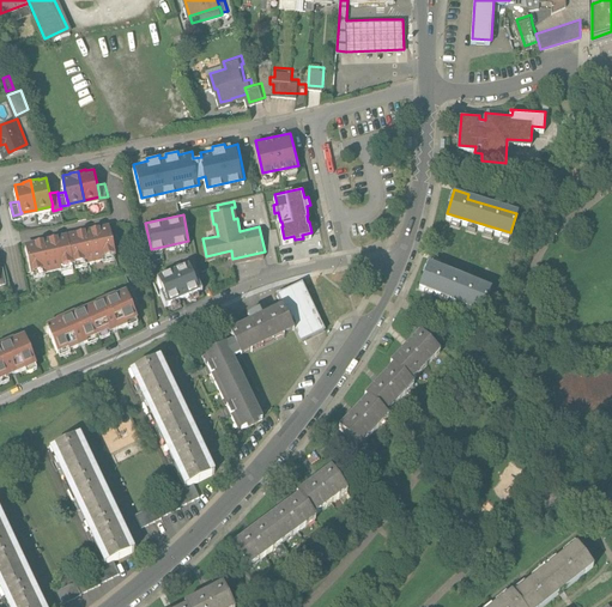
[(78,231),(68,234),(73,260),(86,258),(88,259),(101,256),(103,255),(103,254),(116,250),(110,224),(100,226),(100,225),(78,230),(78,231)]
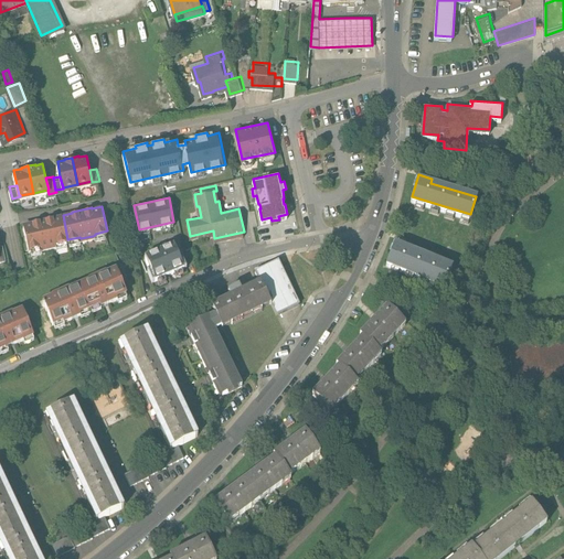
[(56,242),(67,239),(63,215),(53,217),(53,216),(33,219),(33,221),(24,223),(30,248),(42,245),(42,247),(48,246),(53,245),(56,244),(56,242)]
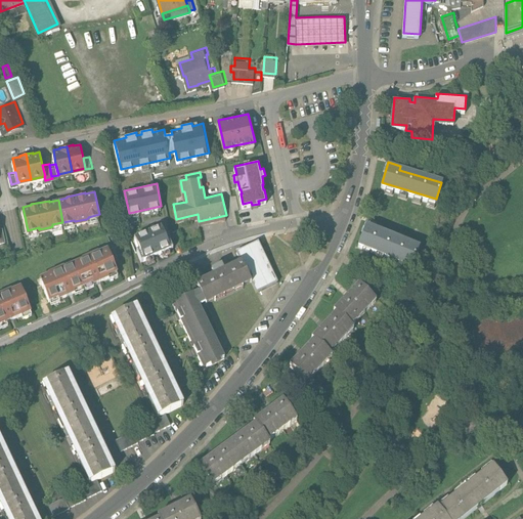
[(379,226),(366,222),(359,242),(411,262),(418,247),(377,230),(379,226)]
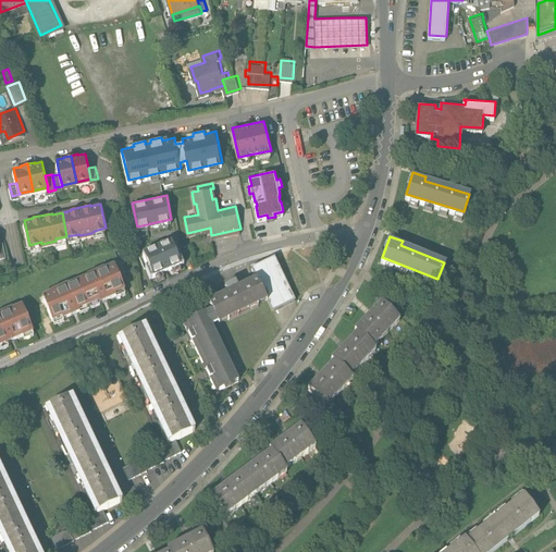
[(173,237),(144,249),(148,261),(146,262),(151,273),(185,259),(180,247),(177,248),(173,237)]
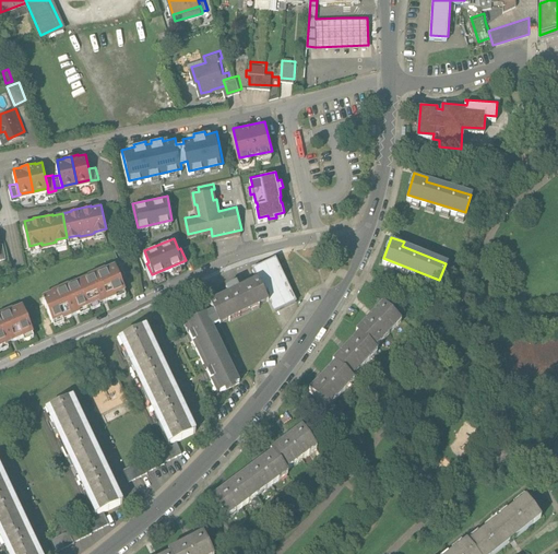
[(297,296),(276,252),(253,263),(258,274),(268,294),(274,307),(297,296)]
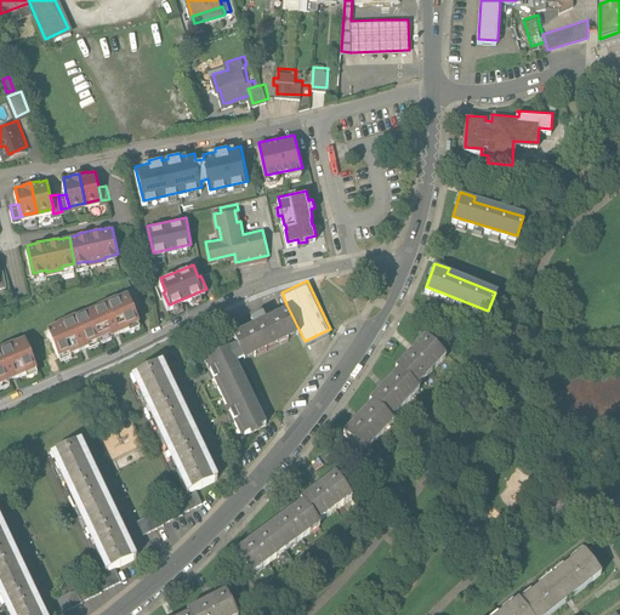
[(100,303),(87,308),(100,334),(111,329),(111,331),(130,324),(129,322),(140,317),(129,291),(118,296),(118,295),(98,302),(100,303)]
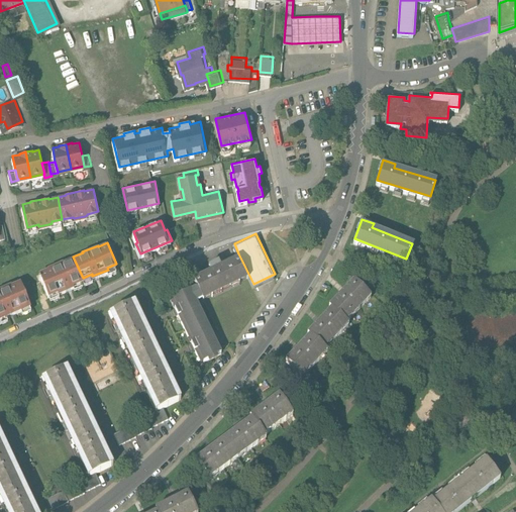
[(211,267),(194,276),(198,284),(202,292),(202,293),(211,289),(212,291),(239,278),(238,276),(247,272),(238,253),(221,263),(218,258),(214,260),(209,262),(211,267)]
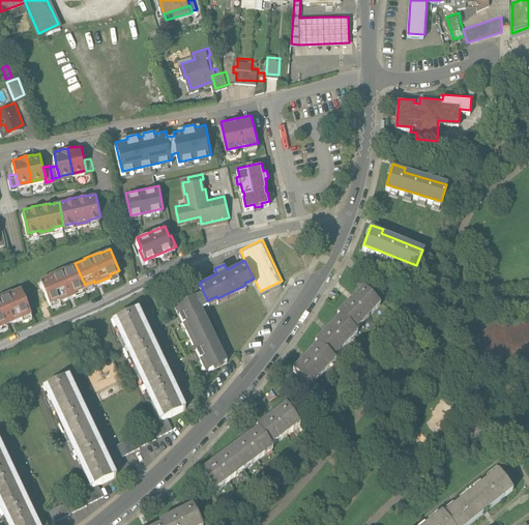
[(76,289),(85,285),(75,263),(66,267),(65,266),(50,272),(51,273),(41,278),(42,280),(40,281),(41,282),(42,282),(51,299),(59,295),(60,297),(76,291),(76,289)]
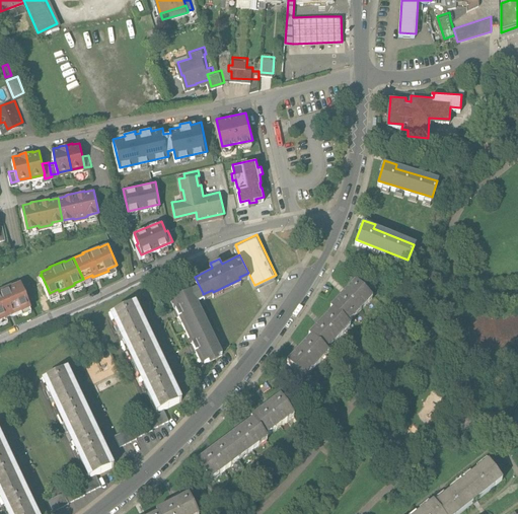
[(372,294),(356,278),(331,303),(334,305),(348,319),(372,294)]
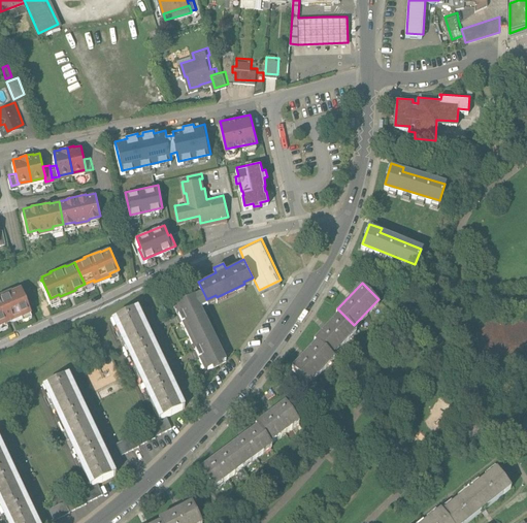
[(0,321),(32,308),(22,285),(12,289),(12,288),(0,292),(0,321)]
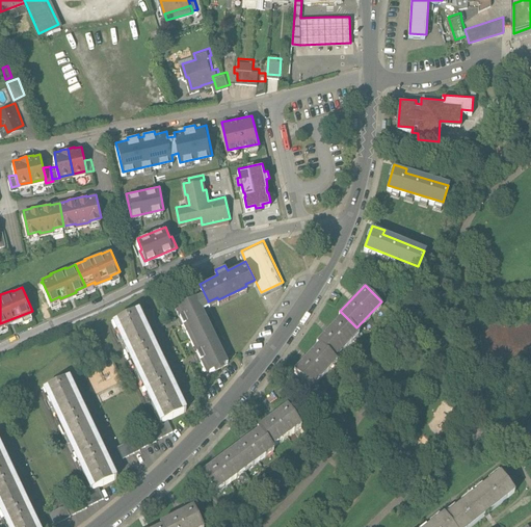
[(182,317),(190,336),(212,325),(202,304),(208,300),(204,292),(197,295),(196,294),(176,305),(182,317)]
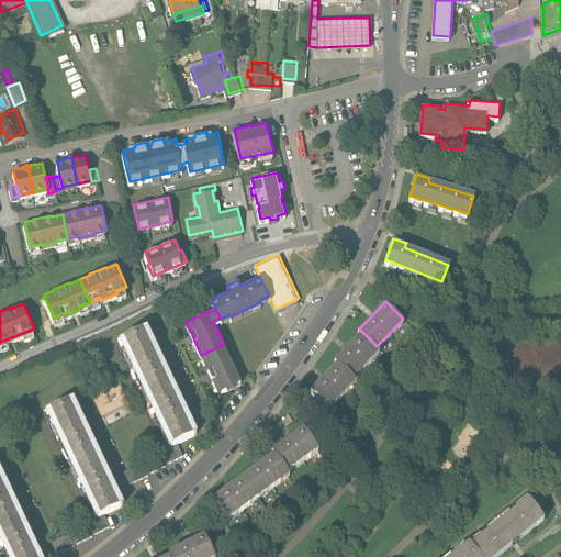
[(120,338),(138,377),(166,364),(147,325),(120,338)]
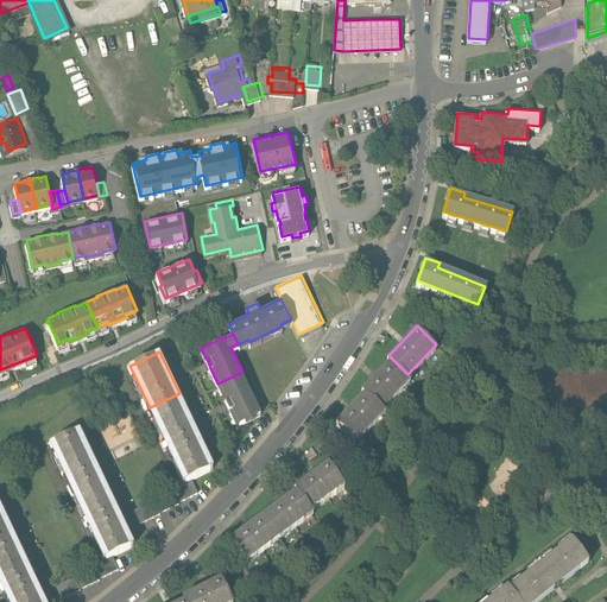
[(364,387),(366,390),(383,406),(410,376),(408,374),(391,357),(364,387)]
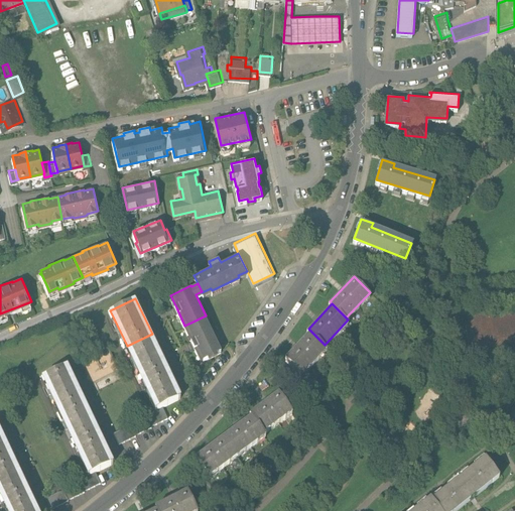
[(222,349),(206,315),(184,326),(194,342),(202,359),(222,349)]
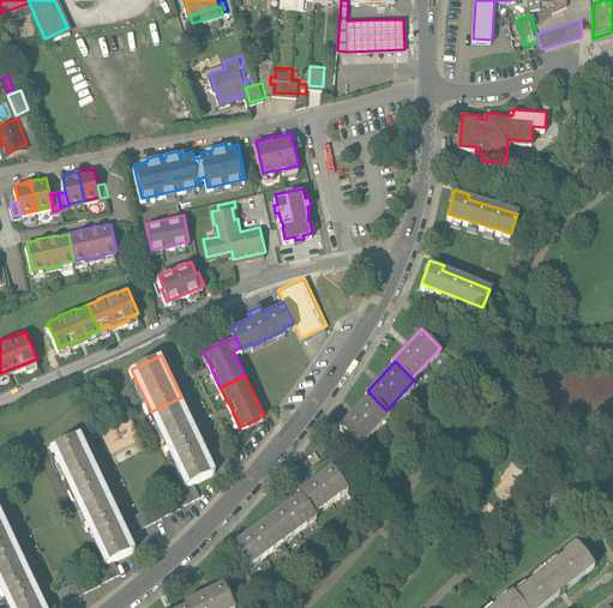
[(389,413),(386,410),(370,393),(341,423),(361,441),(389,413)]
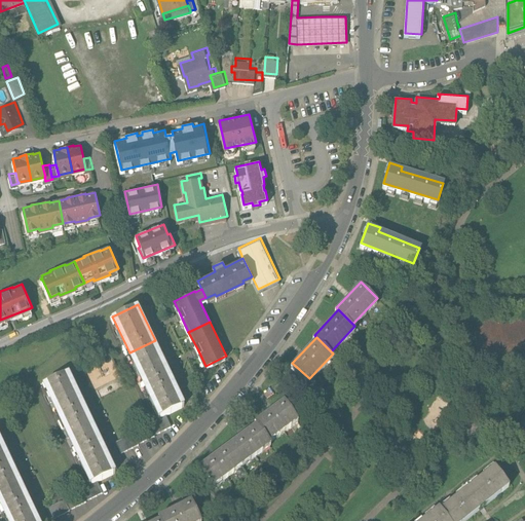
[(173,375),(155,340),(129,352),(146,387),(173,375)]
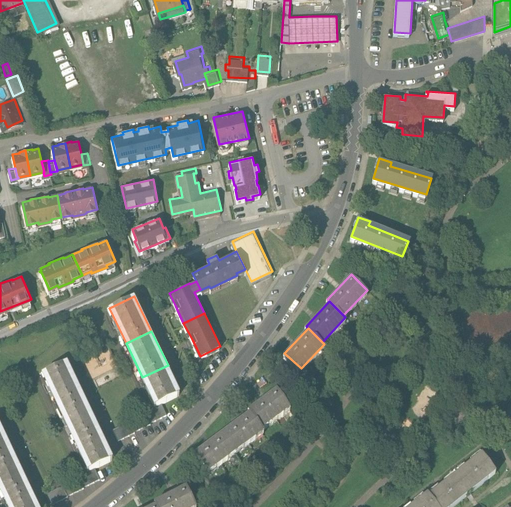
[(45,371),(60,403),(83,392),(68,360),(45,371)]
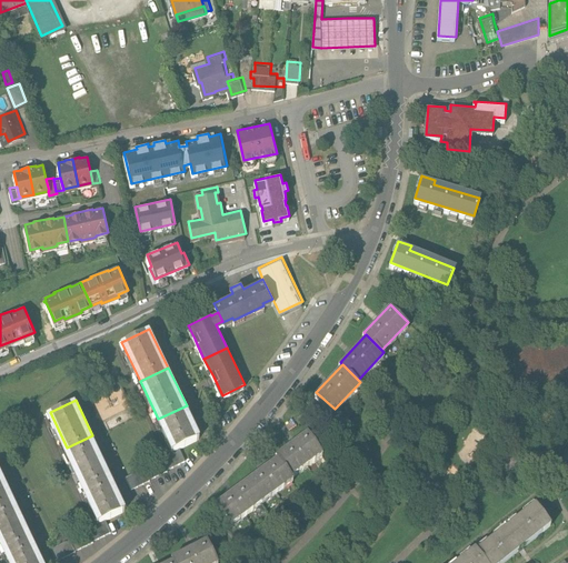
[(200,434),(187,405),(158,419),(172,448),(180,443),(200,434)]
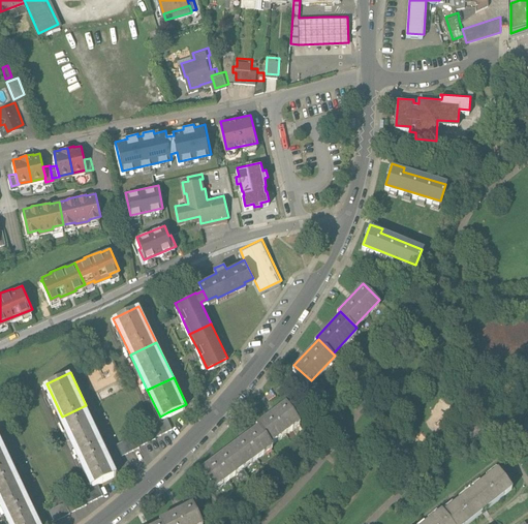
[(300,419),(286,400),(257,421),(259,423),(271,439),(300,419)]
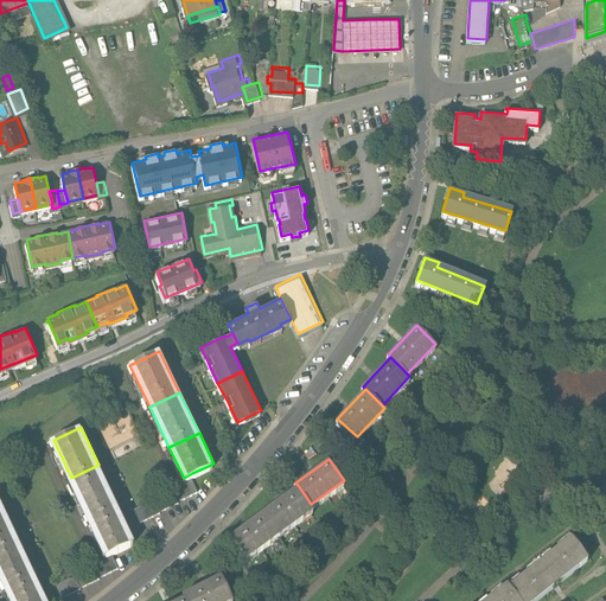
[(71,478),(89,515),(116,502),(99,465),(71,478)]
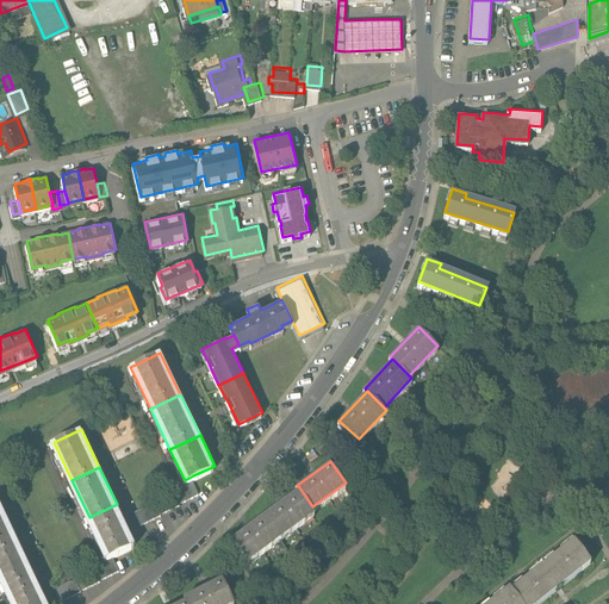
[(135,506),(142,520),(162,510),(161,509),(180,499),(199,490),(193,475),(185,480),(173,486),(154,496),(155,497),(135,506)]
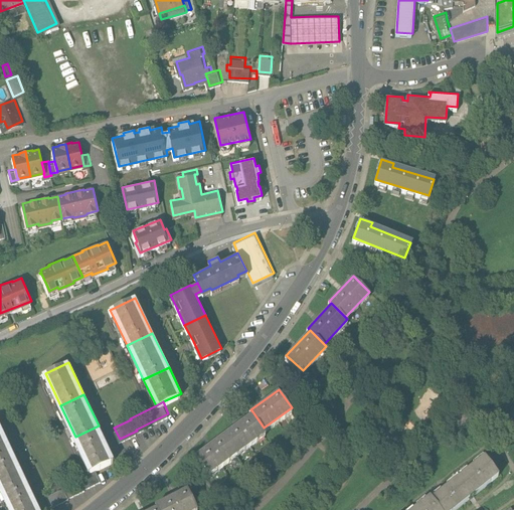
[(252,411),(224,433),(237,450),(266,430),(264,428),(252,411)]
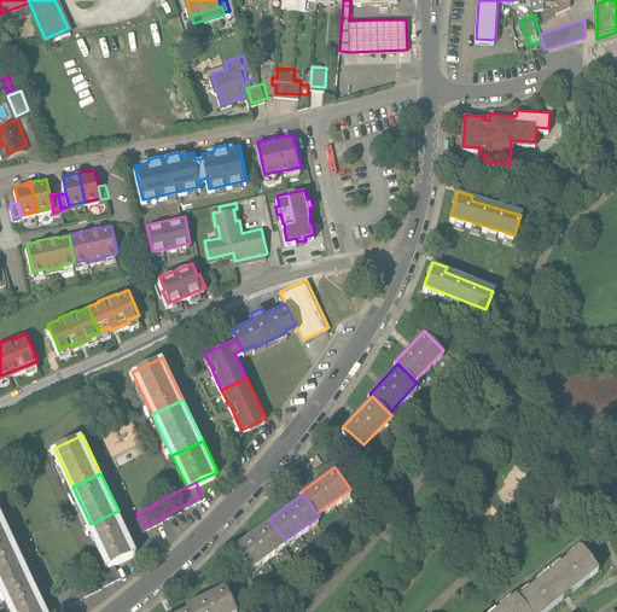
[(0,546),(15,538),(0,507),(0,546)]
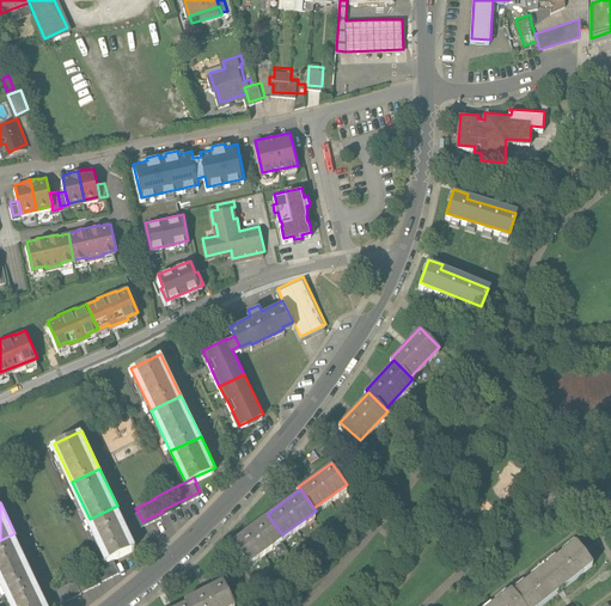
[(135,544),(117,506),(90,519),(108,557),(115,554),(135,544)]
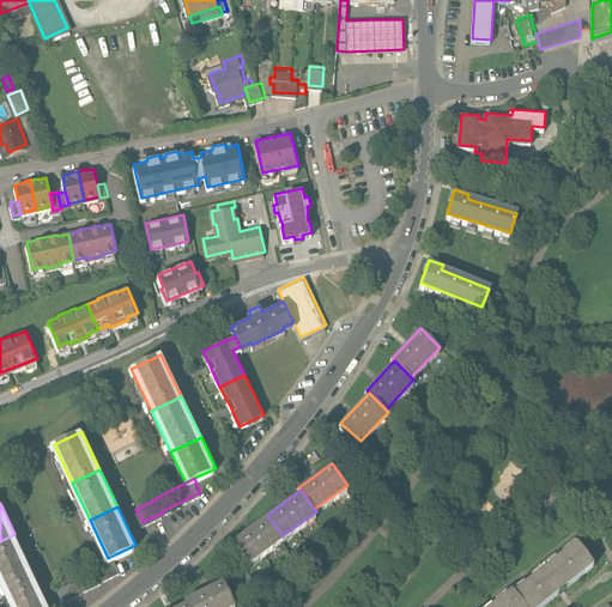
[(250,560),(283,535),(267,515),(235,539),(250,560)]
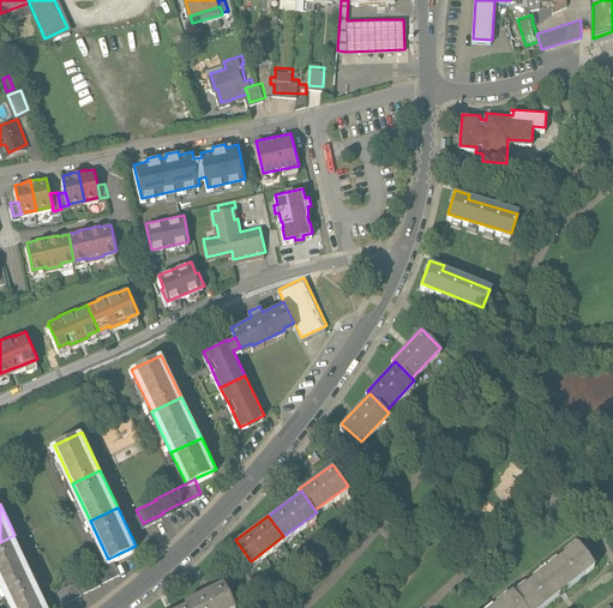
[(34,573),(14,535),(0,542),(0,577),(5,588),(34,573)]
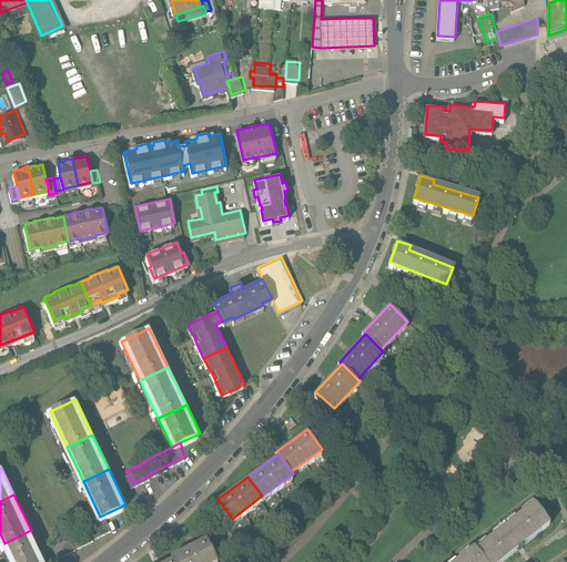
[(535,500),(476,545),(489,561),(497,561),(522,543),(552,520),(535,500)]
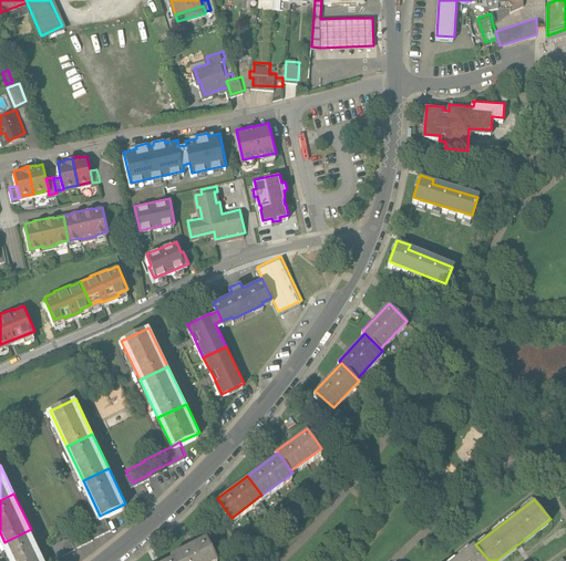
[(71,532),(52,541),(58,552),(76,543),(75,542),(94,533),(93,532),(112,523),(106,512),(100,516),(88,521),(89,522),(71,531),(71,532)]
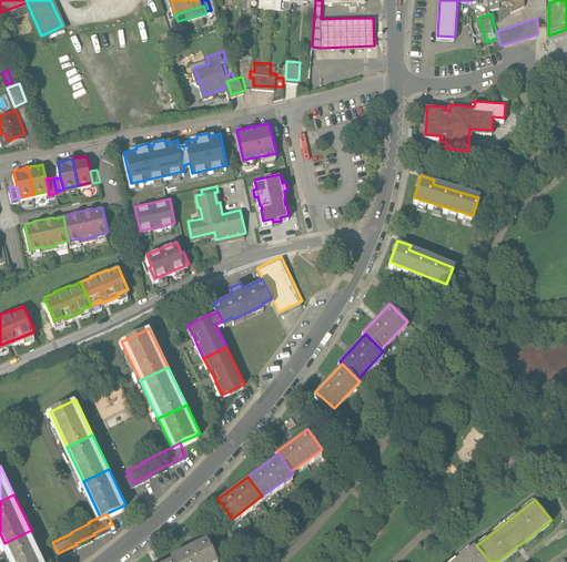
[(46,561),(31,530),(4,543),(13,561),(46,561)]
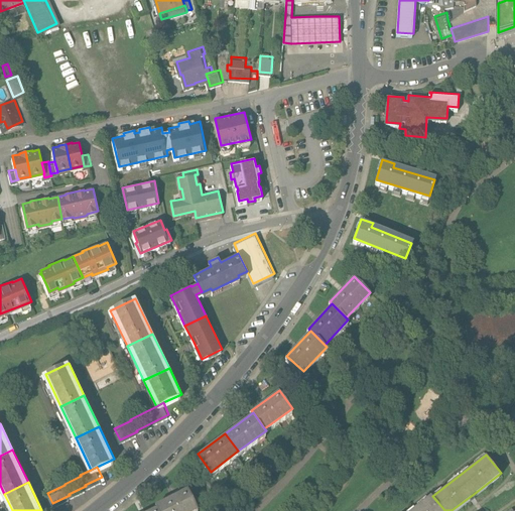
[(188,510),(199,507),(188,487),(157,502),(158,505),(161,510),(188,510)]
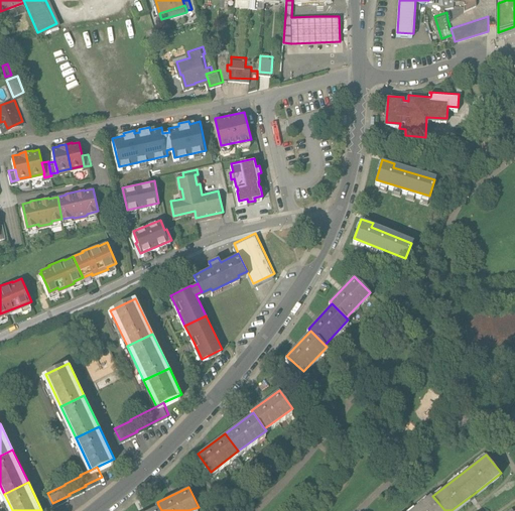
[(431,494),(409,510),(444,510),(432,496),(431,494)]
